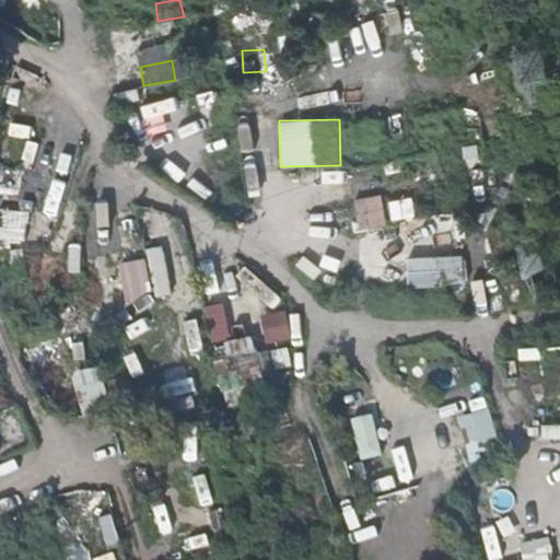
[(465,152),(469,184),(506,179),(503,151),(483,154),(479,128),(461,130),(464,150),(465,152)]
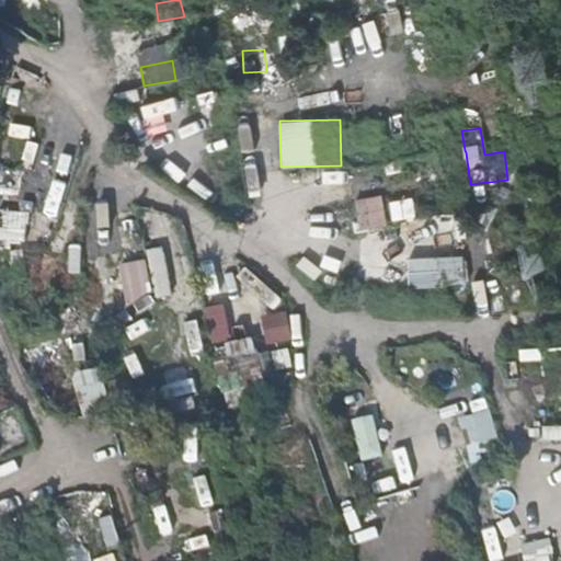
[(245,165),(258,164),(254,134),(242,135),(245,165)]
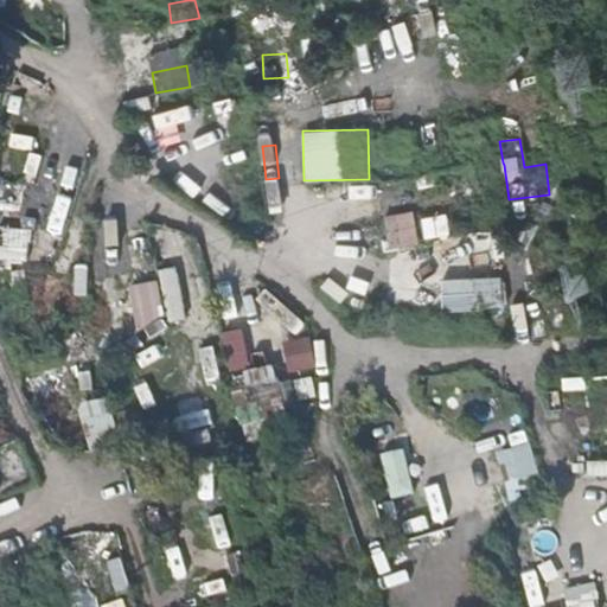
[(398,180),(374,184),(374,185),(379,211),(381,221),(388,254),(410,251),(407,225),(402,205),(398,180)]
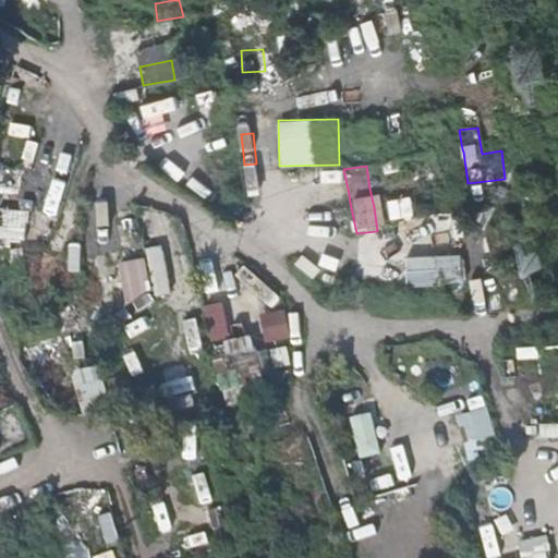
[(0,184),(20,184),(19,169),(0,169),(0,184)]
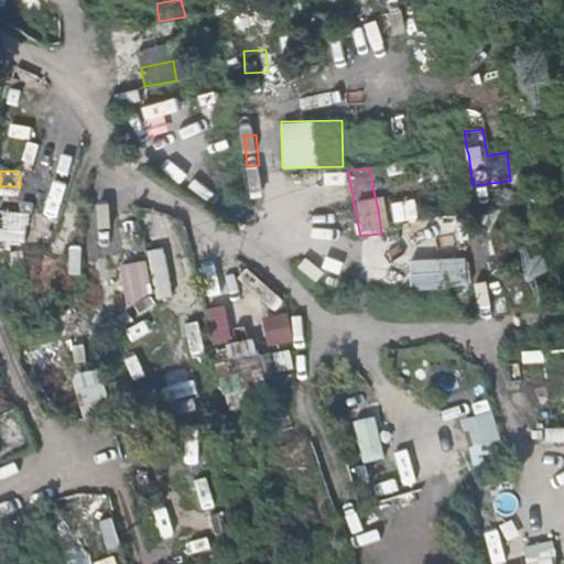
[(391,202),(394,221),(418,218),(414,198),(391,202)]
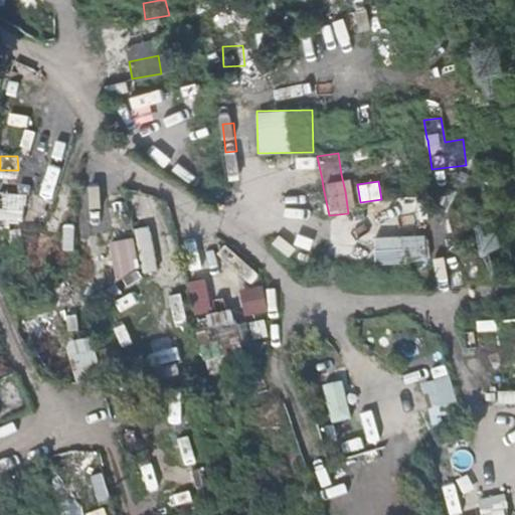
[(0,221),(25,220),(24,190),(0,191),(0,221)]
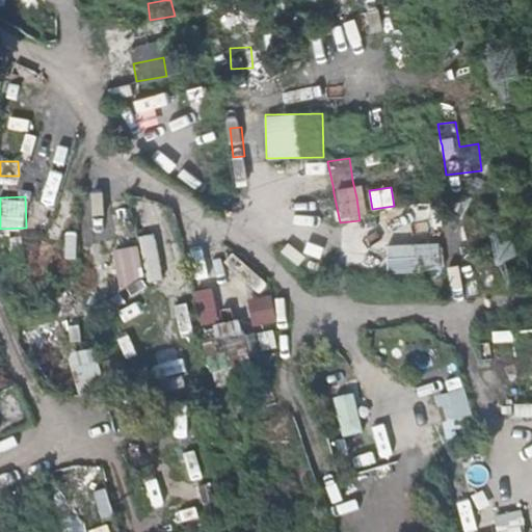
[(429,206),(376,207),(377,231),(429,230),(429,206)]
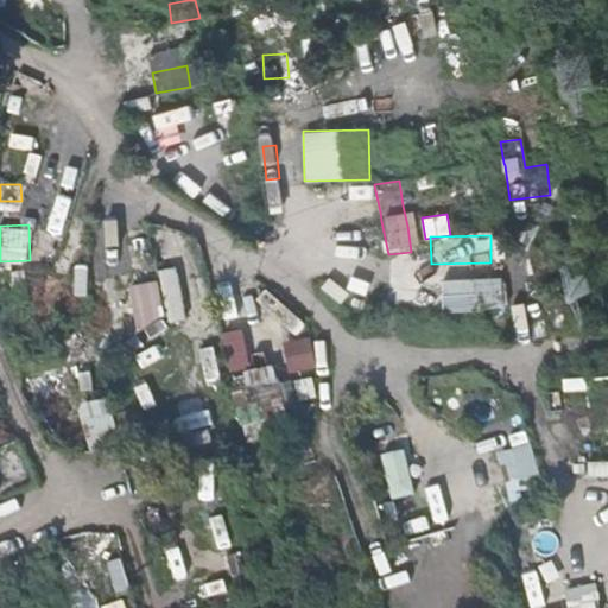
[(525,289),(525,257),(512,257),(512,289),(525,289)]
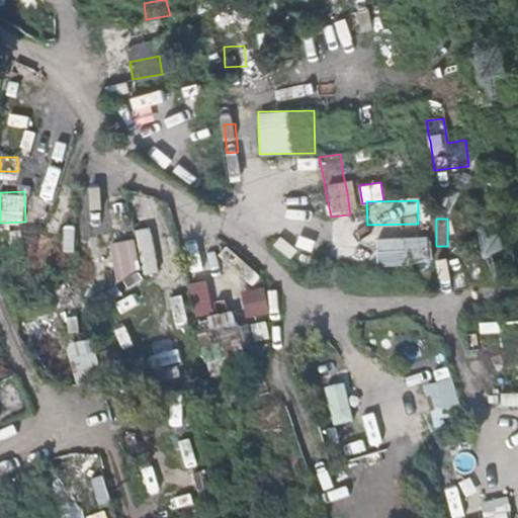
[(152,229),(137,230),(142,276),(156,275),(152,229)]
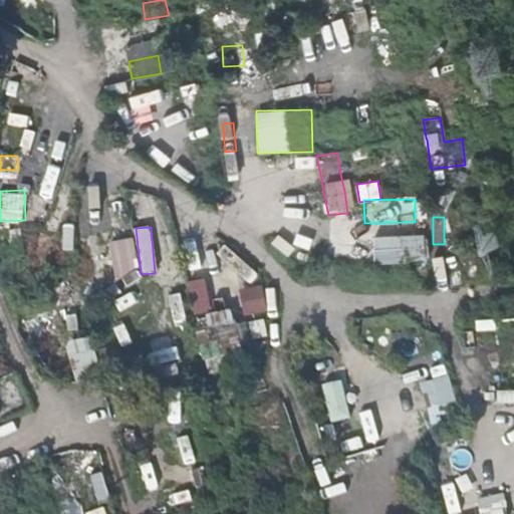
[(373,263),(425,262),(425,235),(373,235),(373,263)]
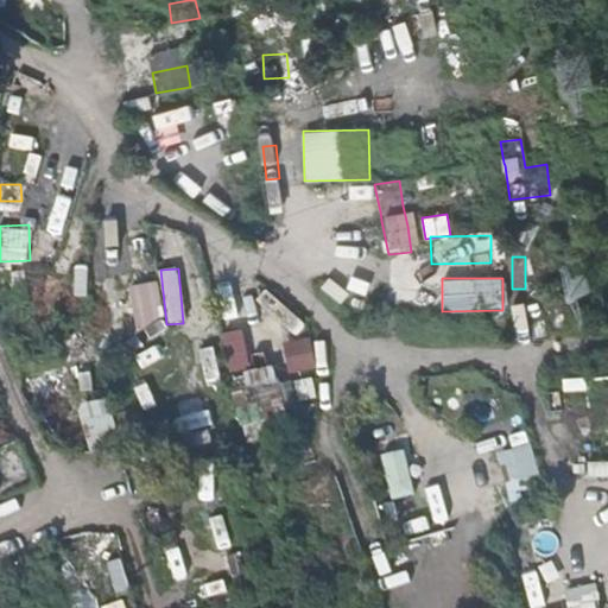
[(133,327),(163,323),(157,283),(127,286),(133,327)]
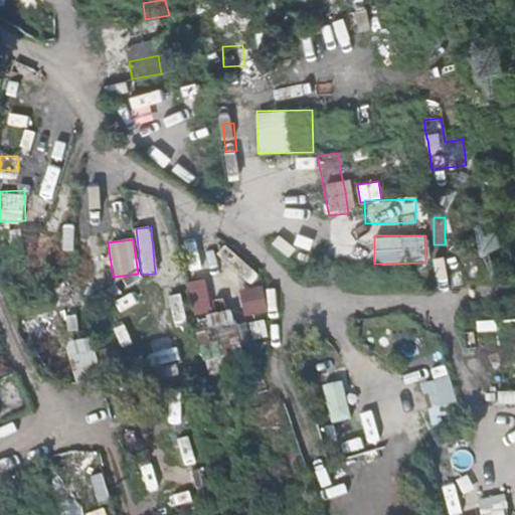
[(367,259),(367,245),(333,245),(333,258),(367,259)]
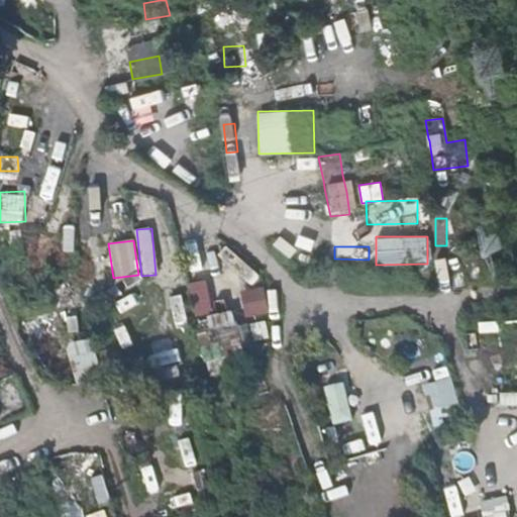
[(80,291),(104,291),(104,256),(80,257),(80,291)]
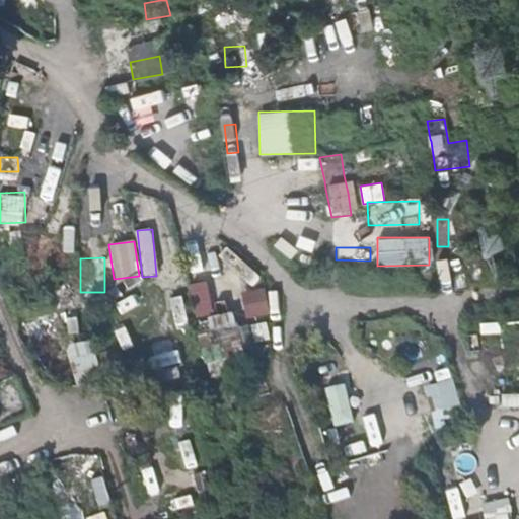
[(205,282),(188,286),(196,318),(213,314),(205,282)]
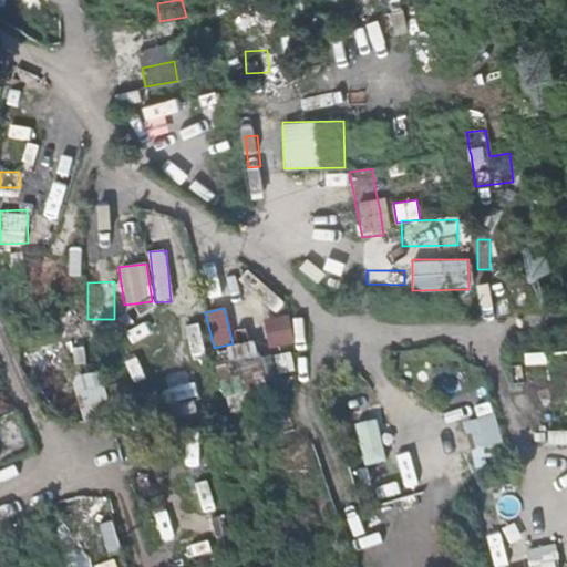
[(291,349),(292,318),(268,317),(267,348),(291,349)]
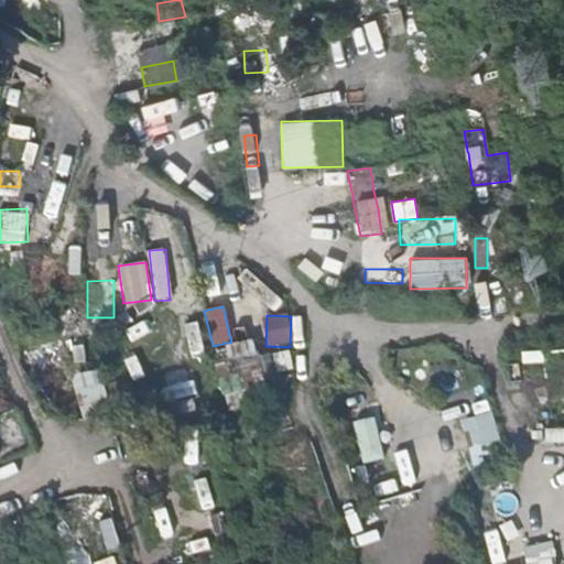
[(192,356),(203,354),(196,323),(185,325),(192,356)]
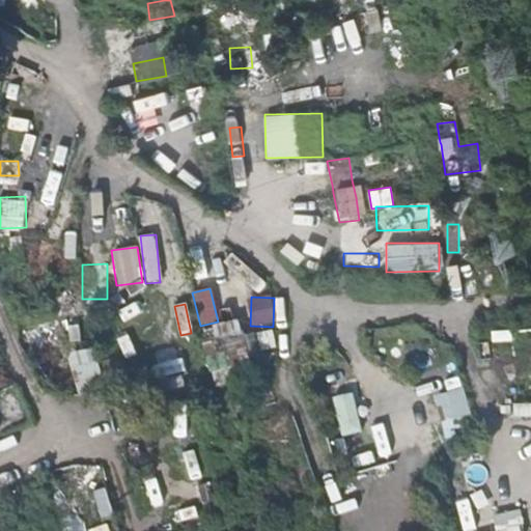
[(70,342),(92,338),(89,318),(66,323),(70,342)]
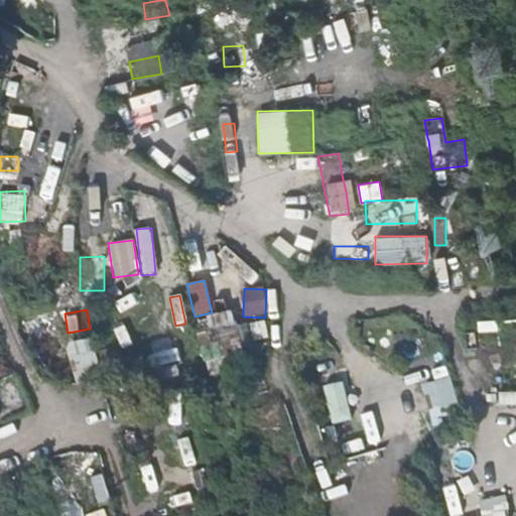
[(233,310),(210,316),(217,345),(241,339),(233,310)]
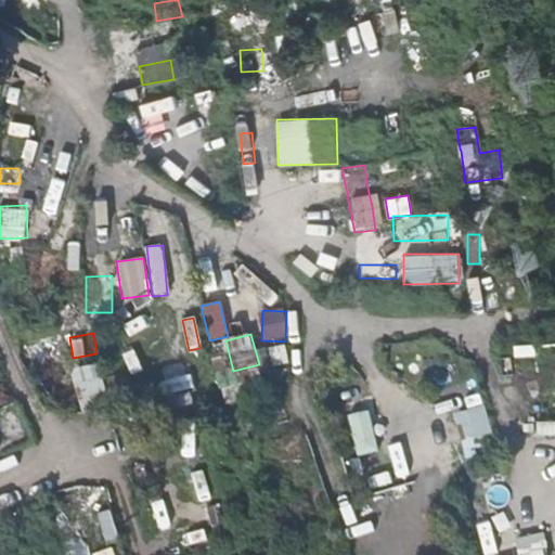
[(271,368),(288,365),(286,345),(268,348),(271,368)]
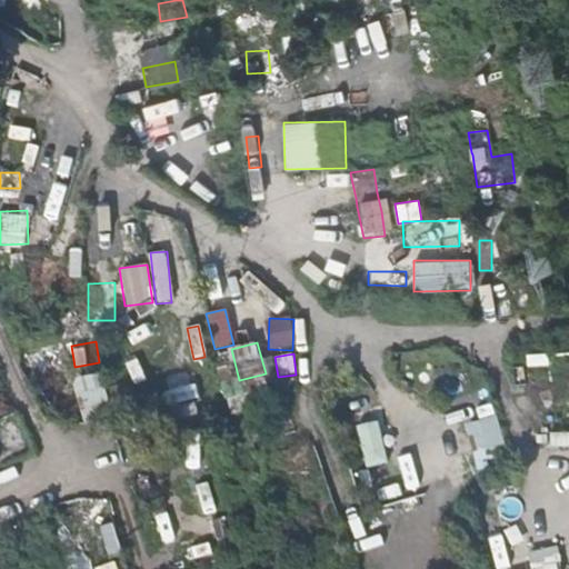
[(190,372),(165,377),(170,405),(196,399),(190,372)]
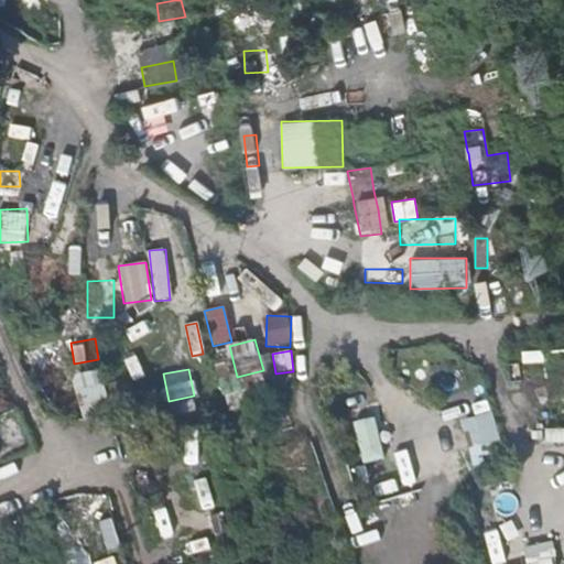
[(97,370),(71,378),(84,420),(110,412),(97,370)]
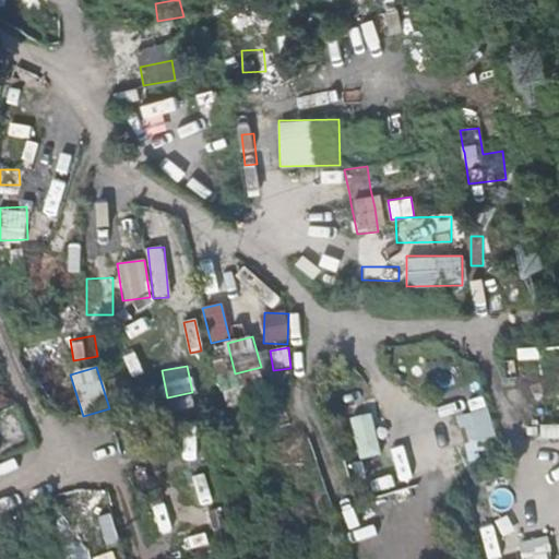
[(234,372),(218,378),(227,404),(242,399),(234,372)]
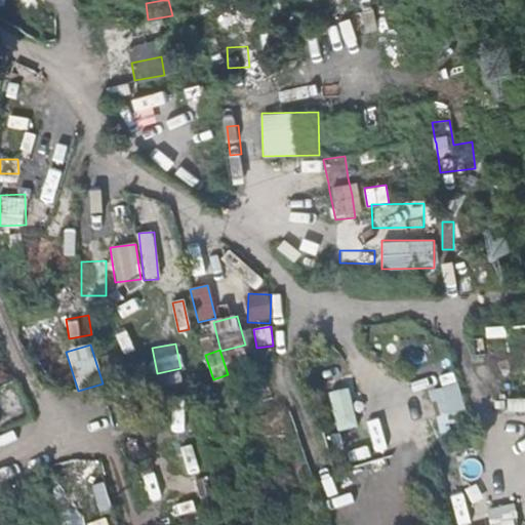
[(438,416),(385,431),(388,445),(469,426),(457,384),(431,391),(438,416)]
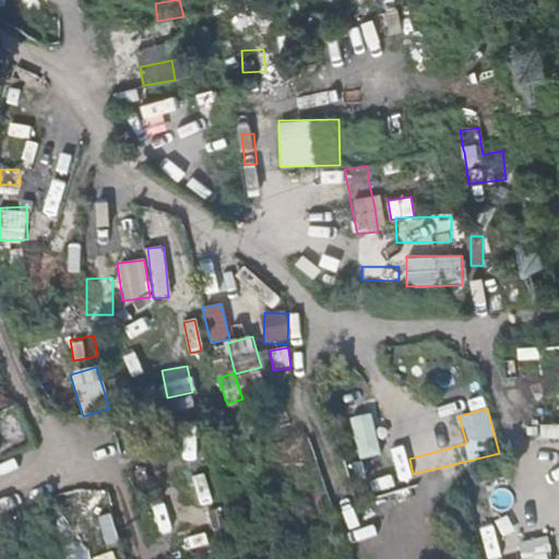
[(0,439),(2,447),(24,439),(14,412),(0,416),(0,439)]
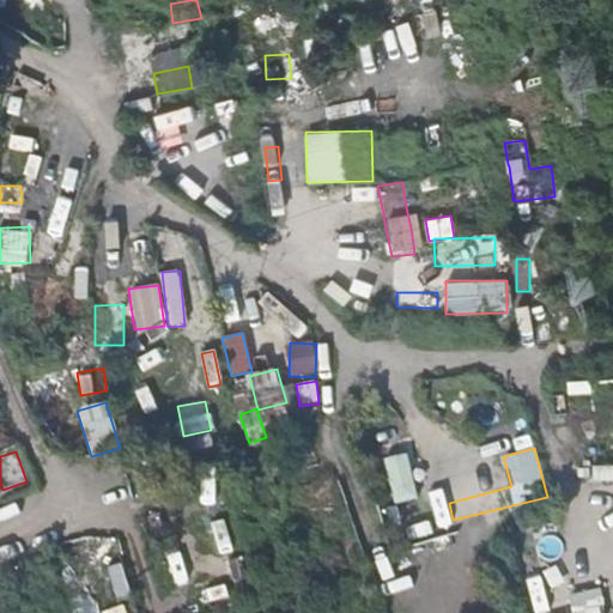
[(386,457),(392,504),(418,501),(411,454),(386,457)]
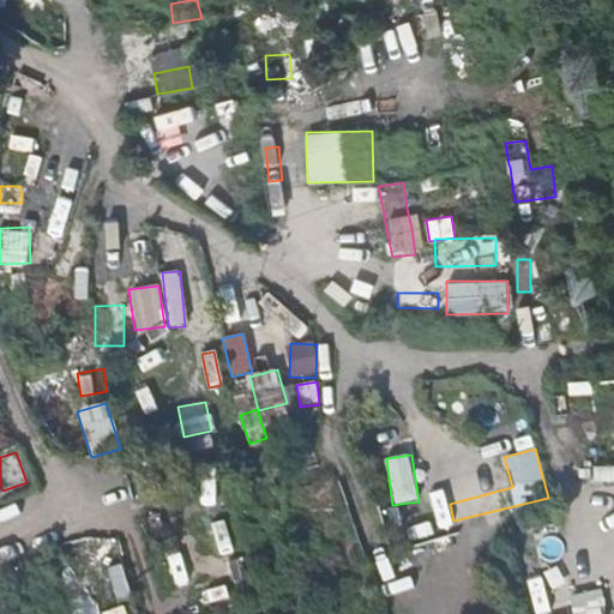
[(613,481),(613,467),(593,467),(593,480),(613,481)]
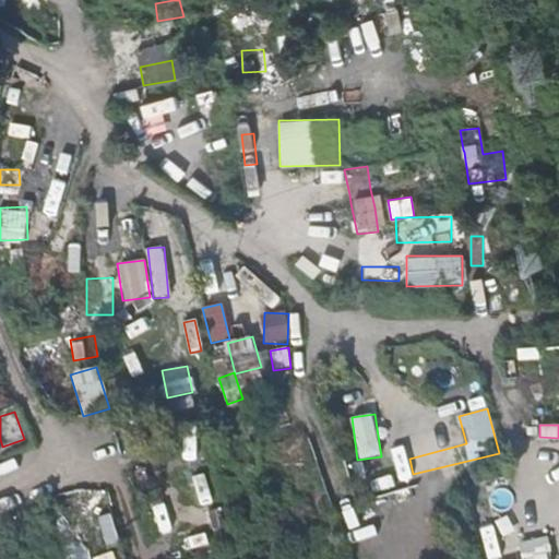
[(181,437),(189,462),(202,459),(194,433),(181,437)]
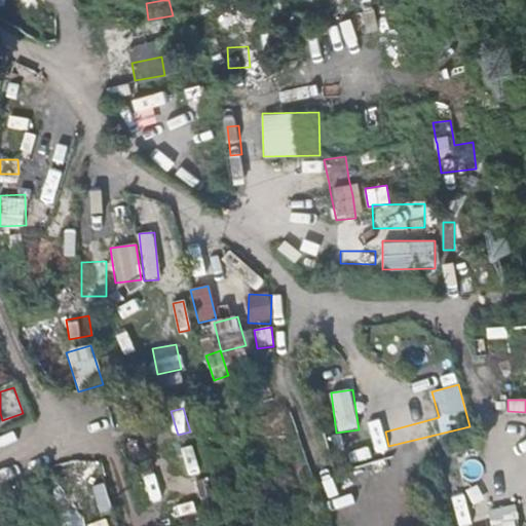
[(180,449),(188,475),(199,472),(191,446),(180,449)]
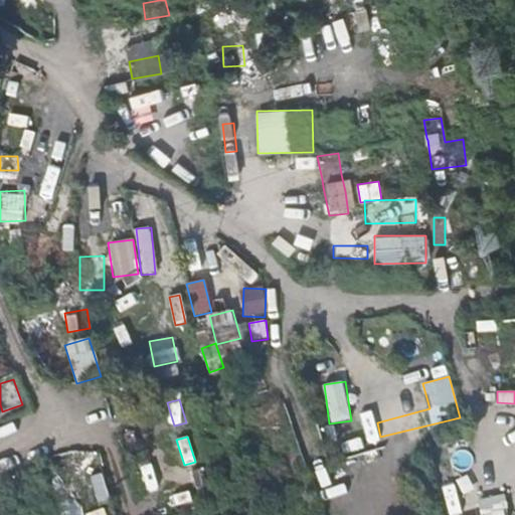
[(348,455),(371,448),(368,437),(345,444),(348,455)]
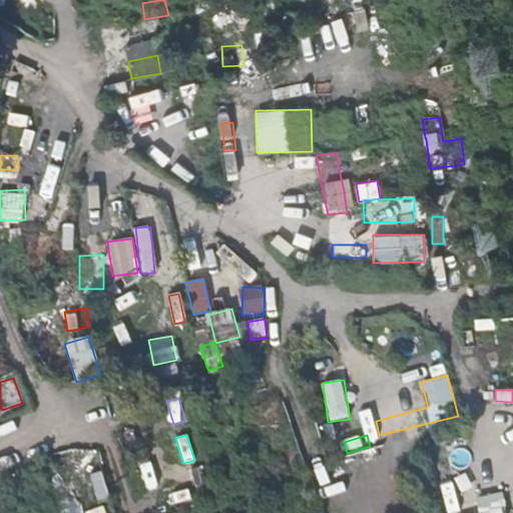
[(90,476),(97,503),(109,500),(102,472),(90,476)]
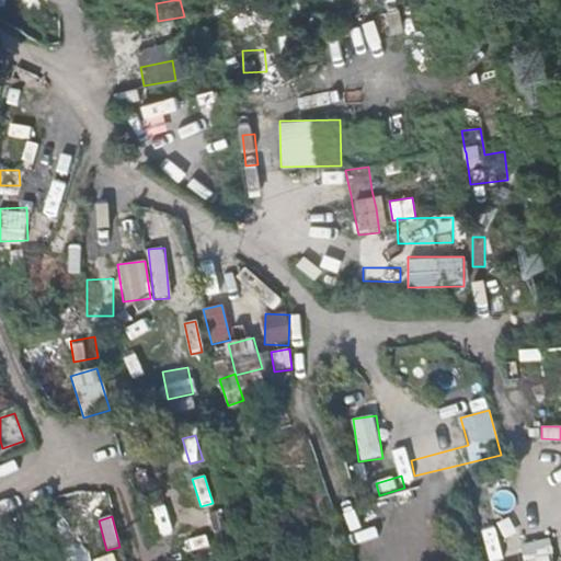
[(481,529),(489,560),(491,560),(503,558),(494,526),(481,529)]
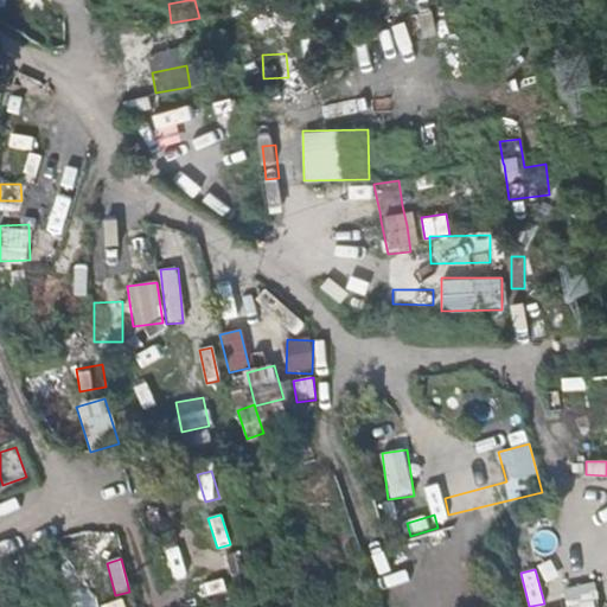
[(225,593),(223,574),(202,577),(204,595),(225,593)]
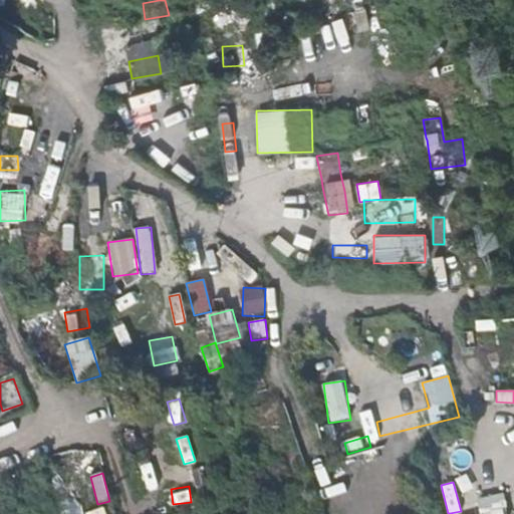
[(479,513),(504,513),(503,496),(479,497),(479,513)]
